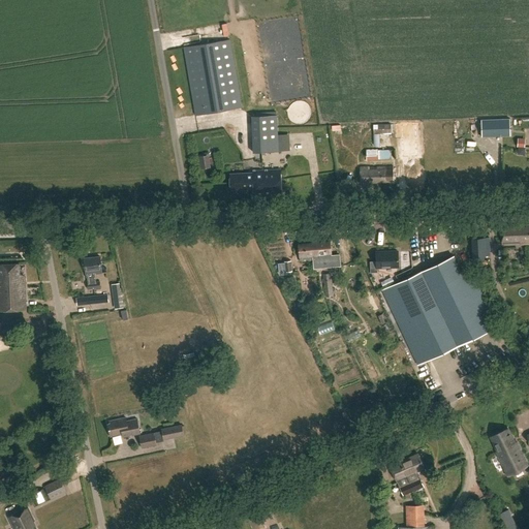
[(241,109),(228,40),(183,49),(194,116),(241,109)]
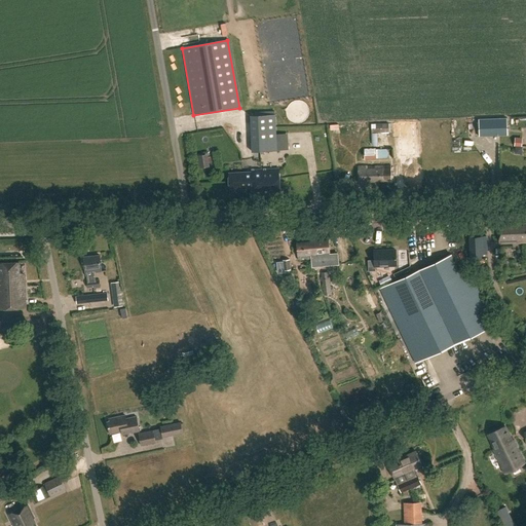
[(276,150),(274,114),(250,116),(251,151),(276,150)]
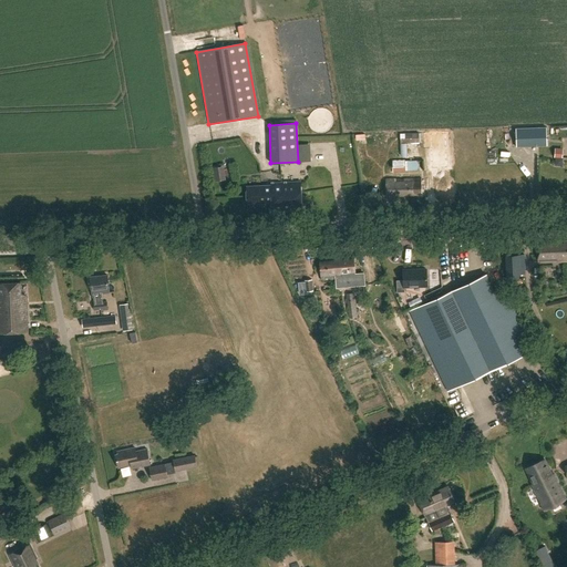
[(547,127),(516,127),(516,146),(547,145),(547,127)]
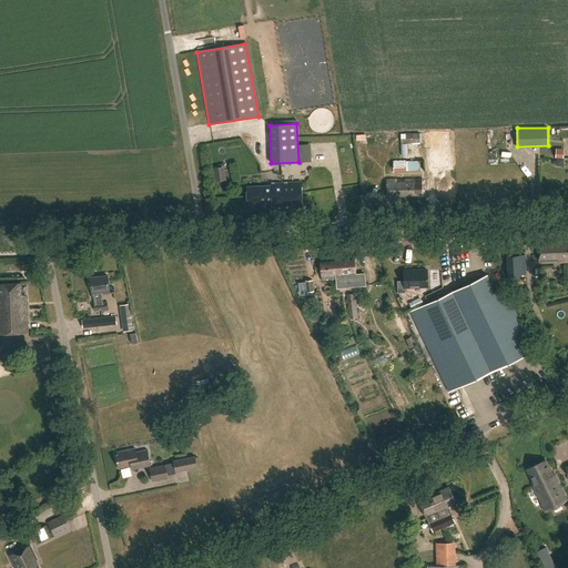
[(422,139),(407,139),(407,154),(412,154),(412,143),(422,143),(422,139)]
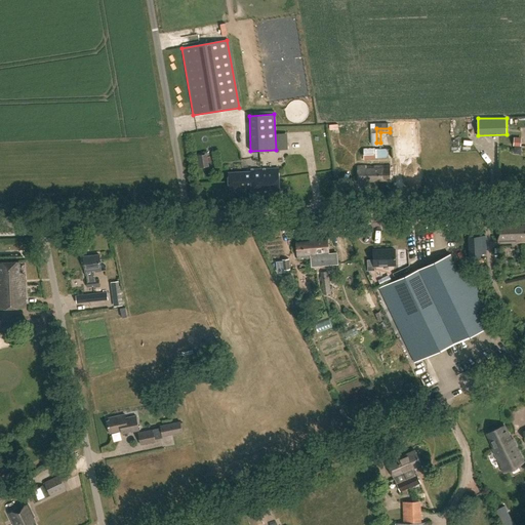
[(374,149),(363,149),(363,160),(375,159),(374,149)]
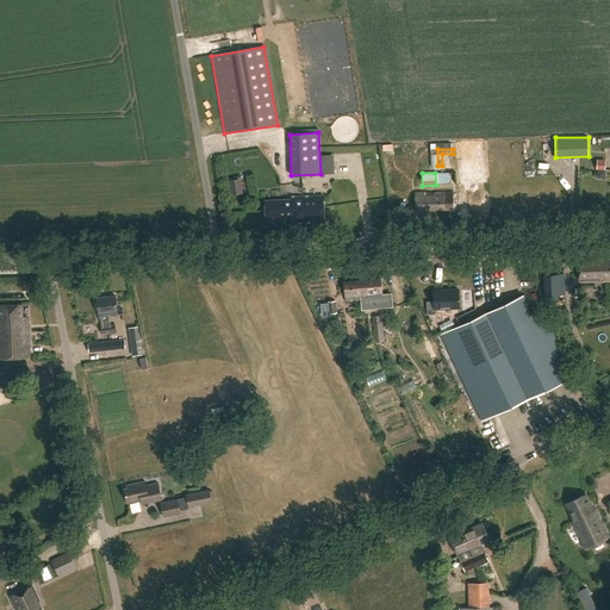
[(229,181),(231,194),(244,192),(242,179),(229,181)]
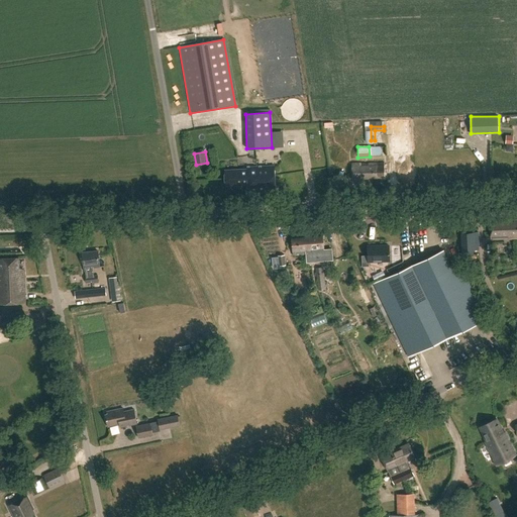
[(384,178),(383,164),(350,165),(351,179),(384,178)]
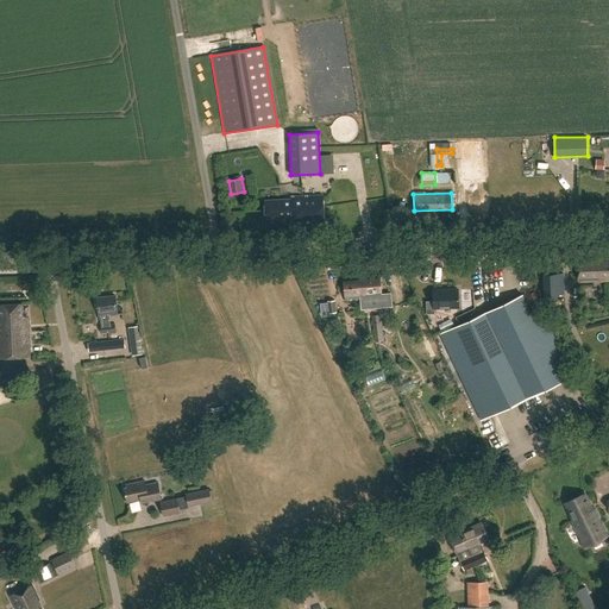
[(322,227),(321,196),(292,198),(292,200),(264,200),(264,220),(292,219),(292,223),(300,227),(322,227)]
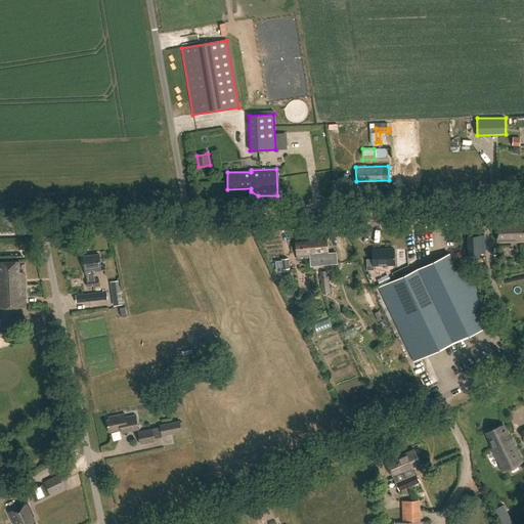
[(523,224),(508,224),(508,222),(496,222),(496,241),(514,241),(514,242),(523,242),(523,224)]
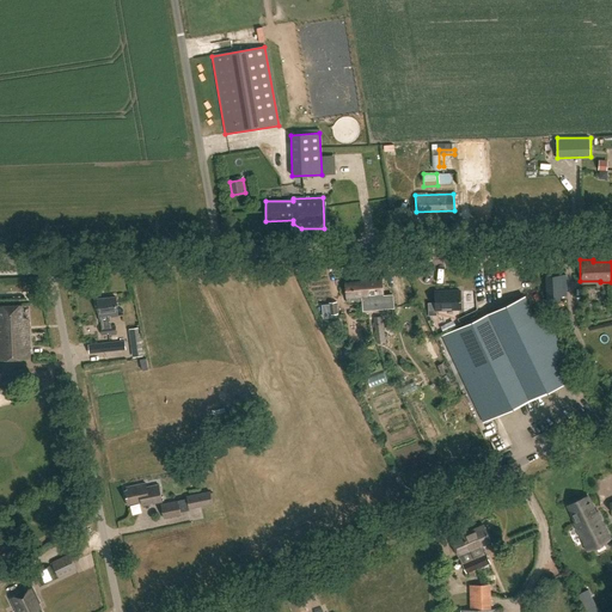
[(565,295),(565,275),(546,275),(546,295),(565,295)]
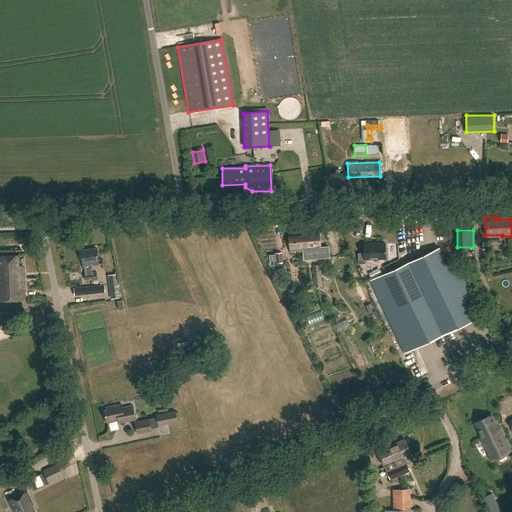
[(319,233),(305,234),(306,248),(320,247),(319,233)]
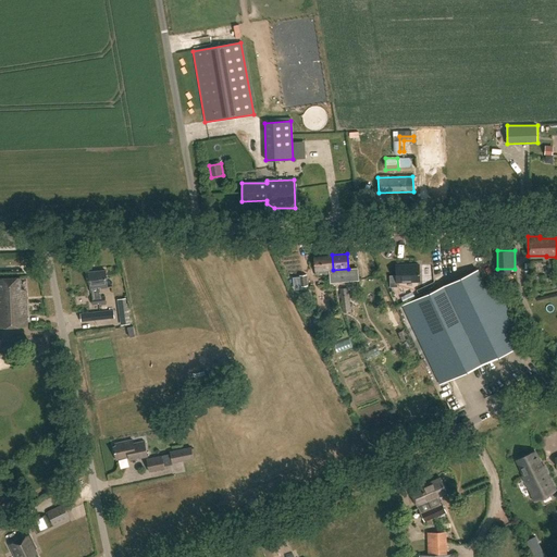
[(333,270),(332,255),(313,256),(316,274),(333,272),(333,270)]
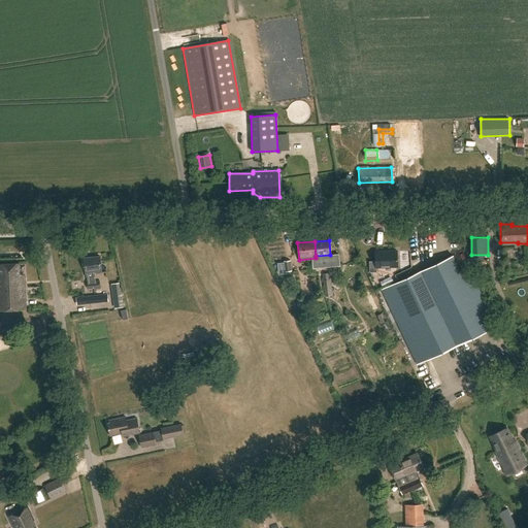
[(398,267),(398,250),(375,251),(375,261),(369,261),(370,272),(376,271),(376,267),(398,267)]
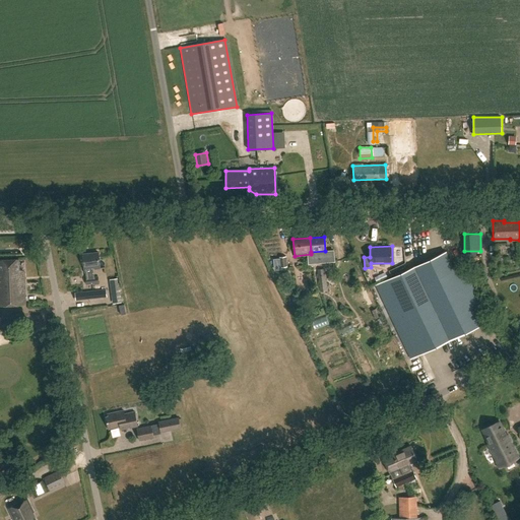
[(482,323),(446,250),(377,284),(413,359),(482,323)]
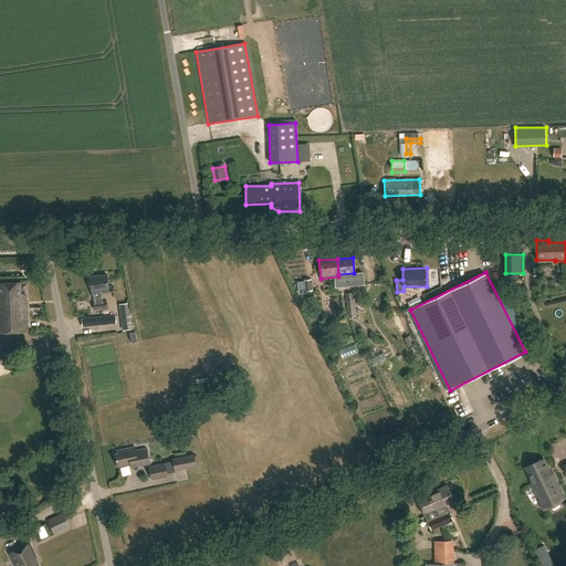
[(109,291),(107,275),(92,278),(95,302),(93,302),(94,310),(108,307),(107,301),(103,302),(102,292),(109,291)]
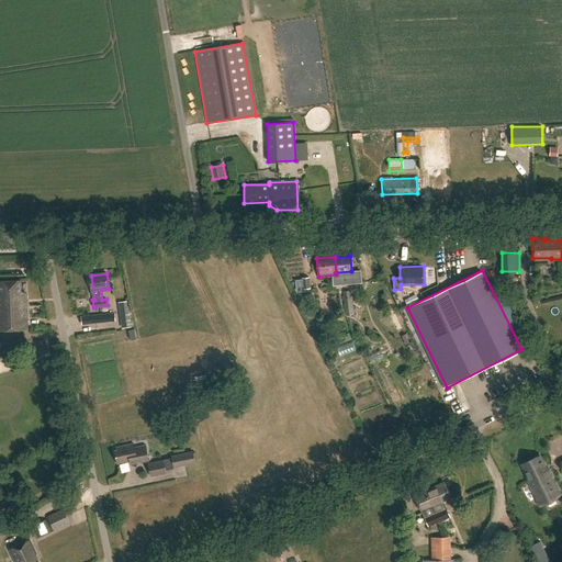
[(311,288),(310,277),(302,278),(302,289),(311,288)]
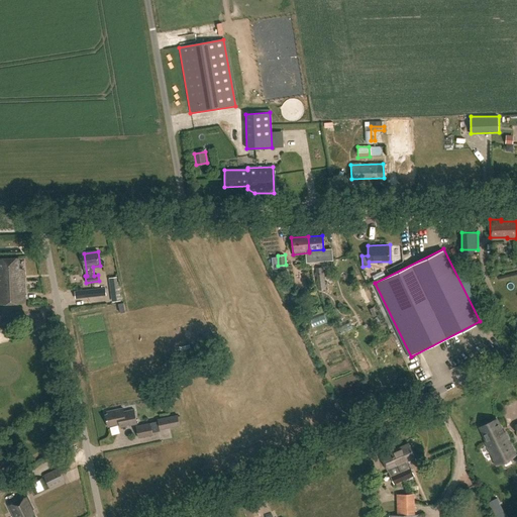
[(20,267),(19,256),(0,257),(1,271),(0,270),(0,303),(25,302),(24,270),(20,267)]
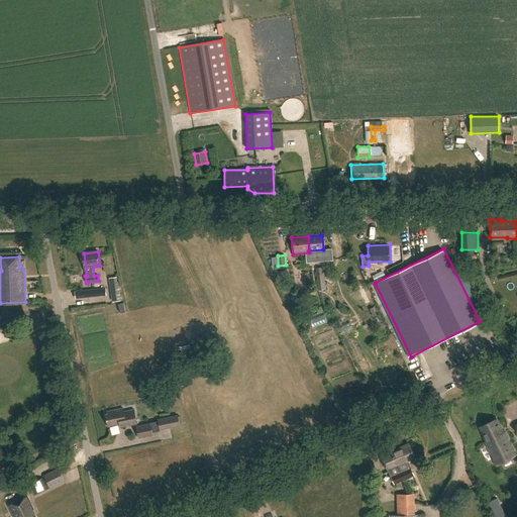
[(325,289),(323,267),(315,268),(318,290),(325,289)]
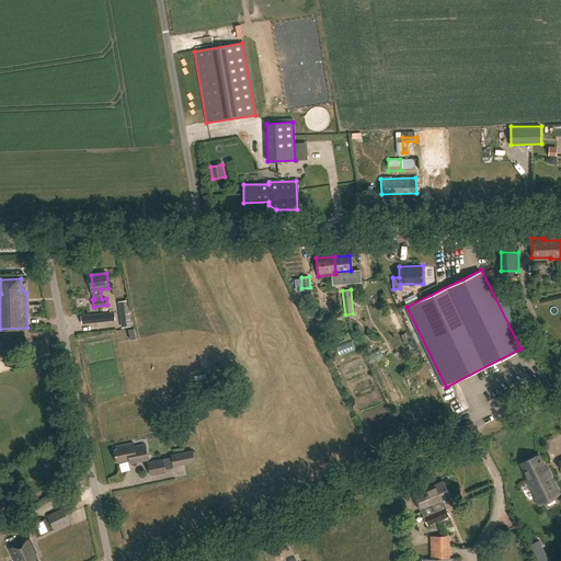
[(130,325),(128,308),(119,309),(122,327),(130,325)]
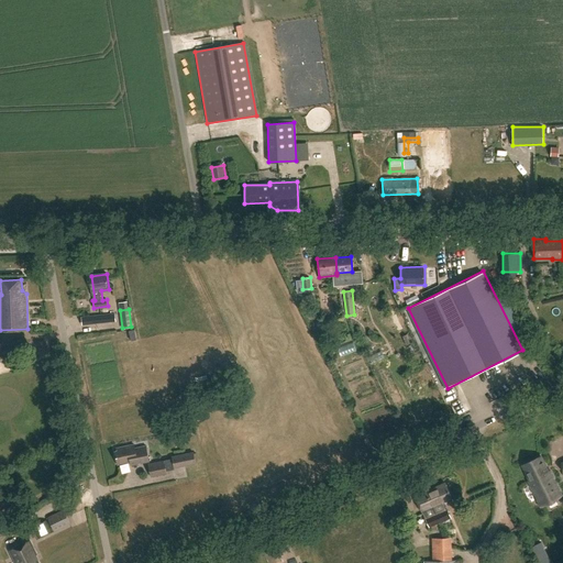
[(114,313),(95,316),(96,324),(116,322),(114,313)]
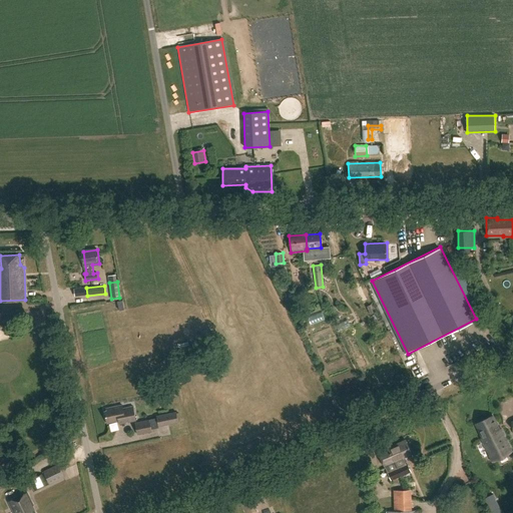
[(483,404),(490,400),(487,395),(480,400),(483,404)]
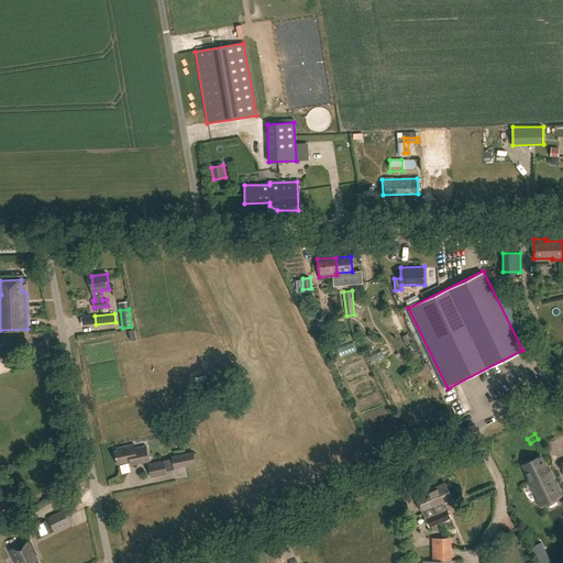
[(134,448),(134,444),(117,448),(117,451),(114,451),(118,464),(130,462),(131,465),(150,461),(146,445),(134,448)]
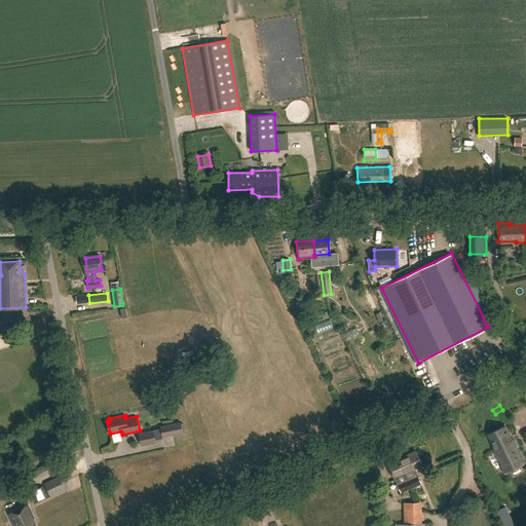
[(183,433),(180,422),(160,426),(162,438),(183,433)]
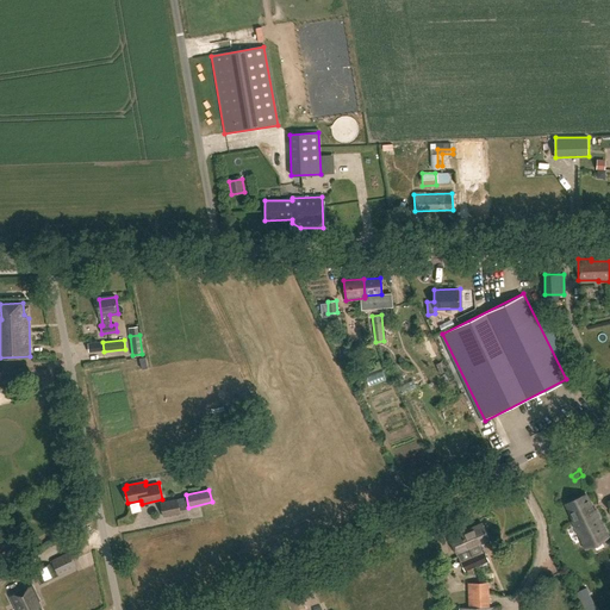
[(586,495),(566,505),(574,521),(572,522),(584,547),(592,543),(599,540),(608,536),(596,511),(595,511),(586,495)]
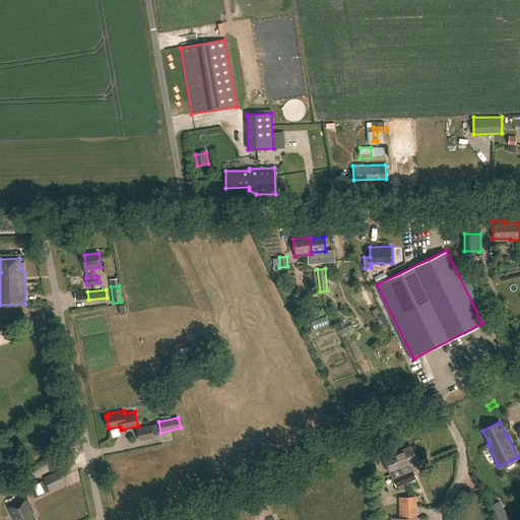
[(153,437),(151,425),(137,428),(139,440),(153,437)]
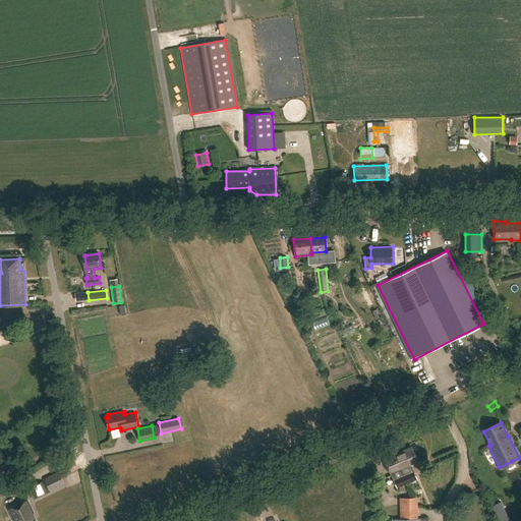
[(412,446),(395,453),(407,481),(416,477),(413,470),(412,470),(410,465),(419,462),(412,446)]
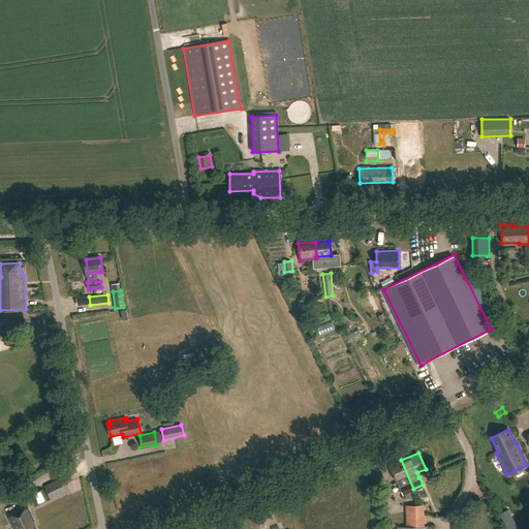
[(413,489),(401,460),(400,457),(389,461),(397,480),(399,479),(401,485),(400,485),(403,493),(413,489)]
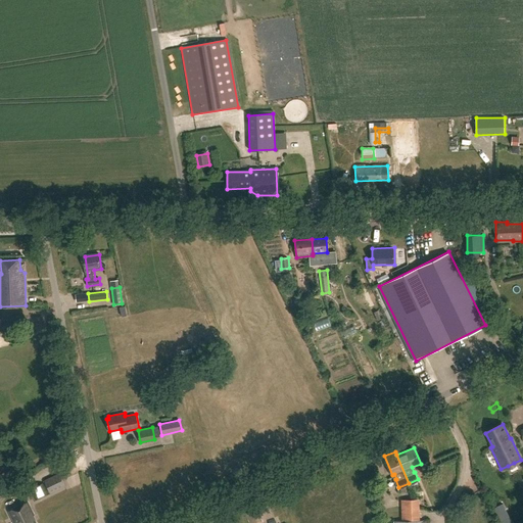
[(66,465),(77,466),(78,456),(66,456),(66,465)]
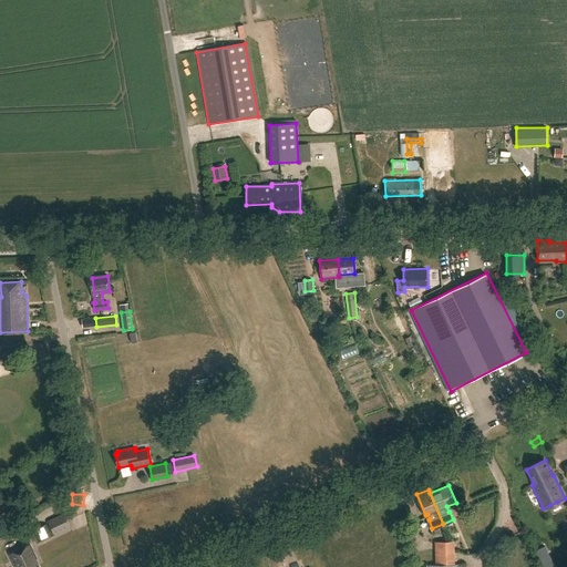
[(71,528),(64,513),(48,521),(54,535),(71,528)]
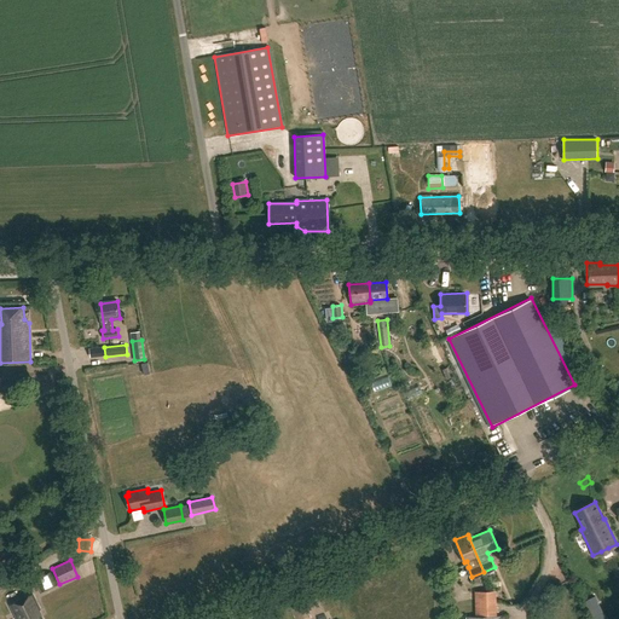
[(40,586),(42,593),(57,586),(55,580),(40,586)]
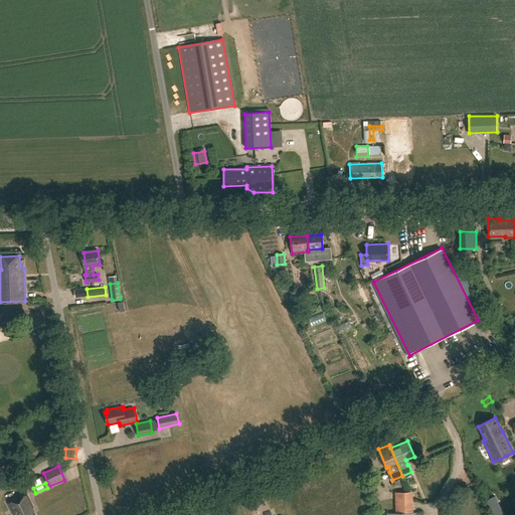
[(412,513),(412,492),(394,492),(395,513),(389,513),(388,514),(414,514),(415,513),(412,513)]
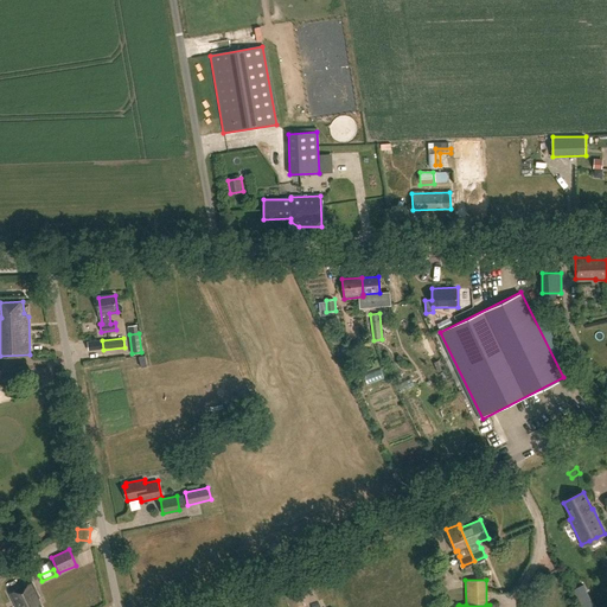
[(40,598),(32,582),(11,593),(17,606),(42,606),(38,599),(40,598)]
